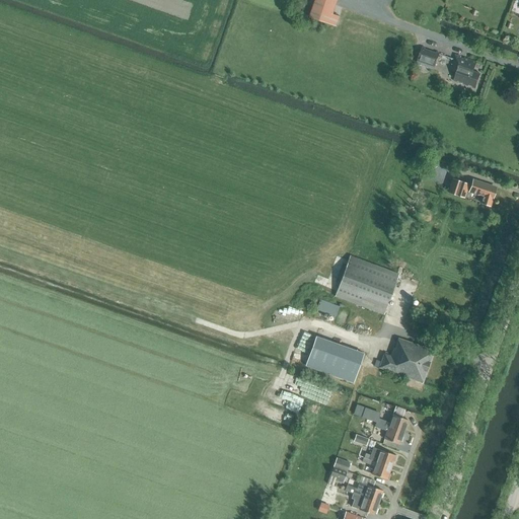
[(334,14),(338,0),(316,0),(310,18),(337,27),(341,17),(334,14)]
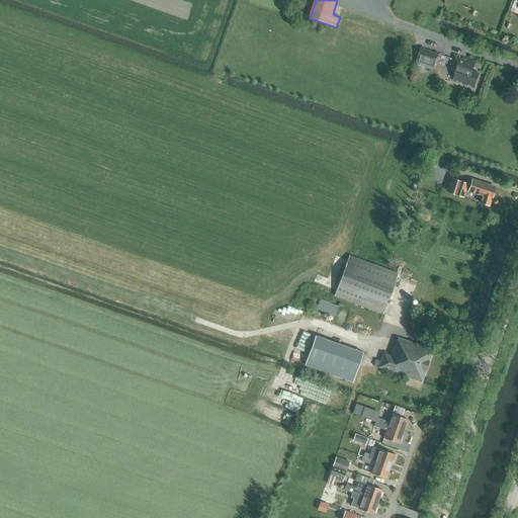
[(436,54),(424,50),(425,49),(422,48),(417,61),(435,67),(439,54),(437,53),(436,54)]
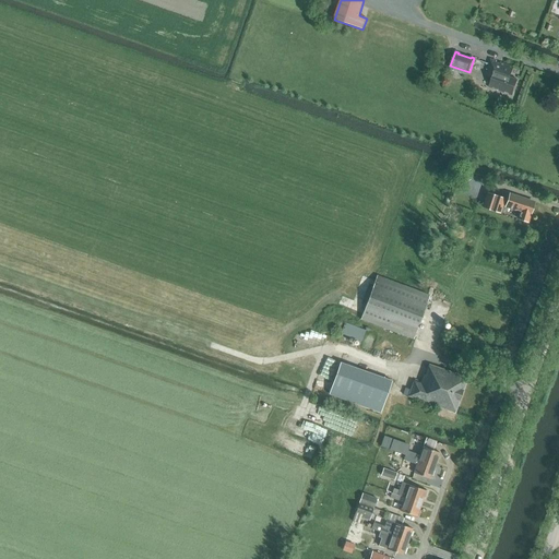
[(504,94),(504,93),(508,94),(508,95),(512,96),(519,80),(511,78),(514,68),(500,62),(500,63),(496,62),(497,61),(490,59),(485,75),(491,78),(488,87),(492,90),(494,88),(498,91),(498,92),(504,94)]
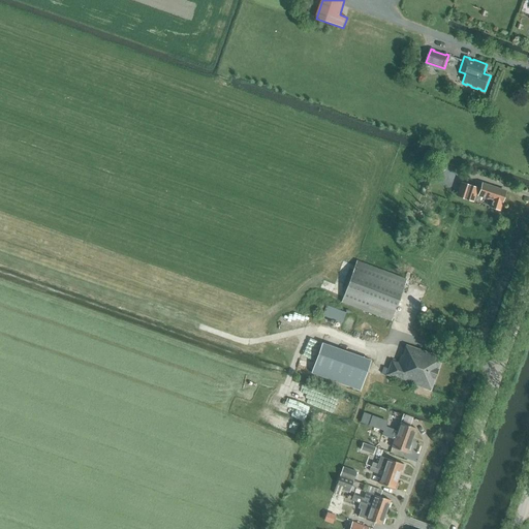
[(457,195),(474,201),(478,188),(462,182),(457,195)]
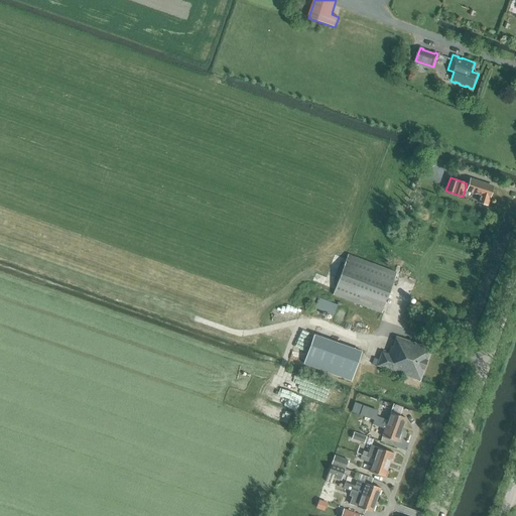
[(481,204),(488,206),(495,187),(471,179),(467,191),(483,198),(481,204)]
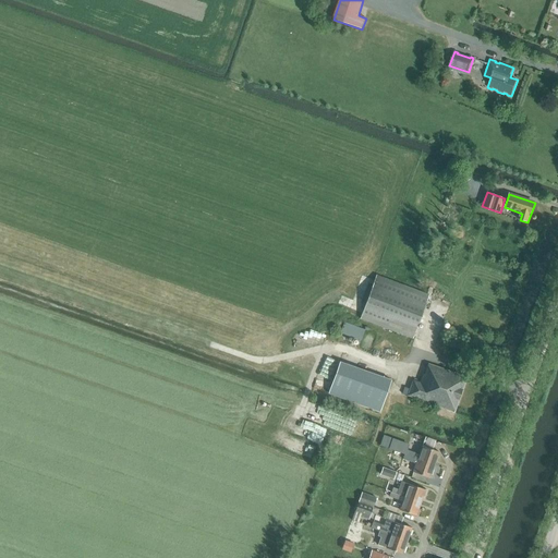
[(361,319),(414,339),(431,295),(377,276),(361,319)]
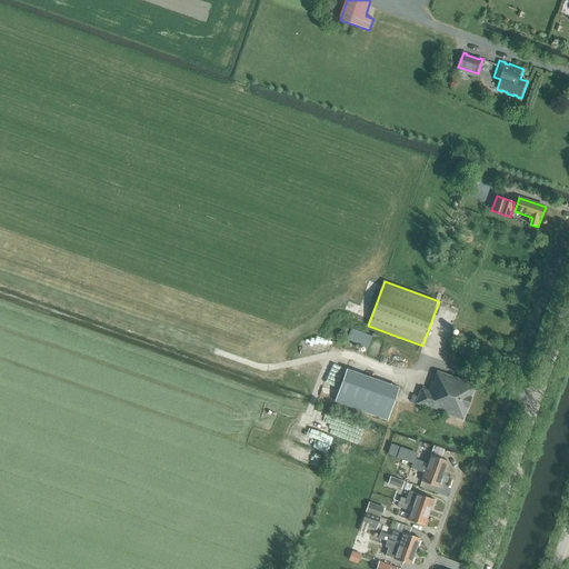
[(372,337),(351,330),(347,340),(368,348),(372,337)]
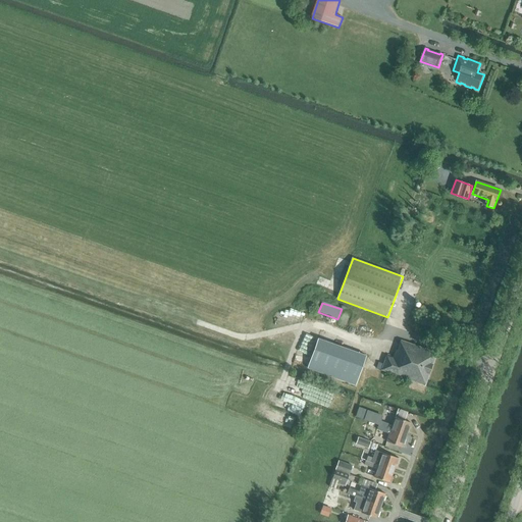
[(308,346),(315,348),(320,328),(313,326),(308,346)]
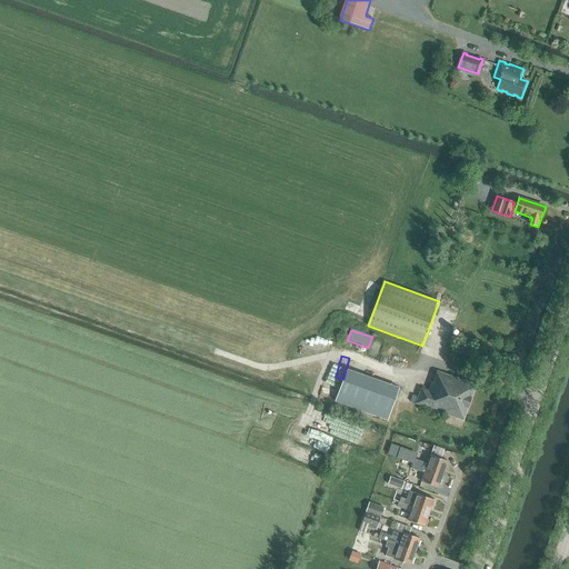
[(365,411),(365,412),(386,420),(399,385),(347,368),(337,402),(365,411)]
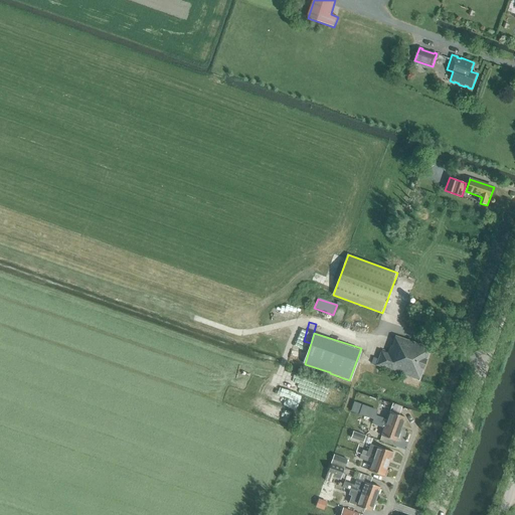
[(371,363),(419,380),(432,348),(395,336),(392,345),(390,344),(387,353),(381,351),(378,359),(373,357),(371,363)]
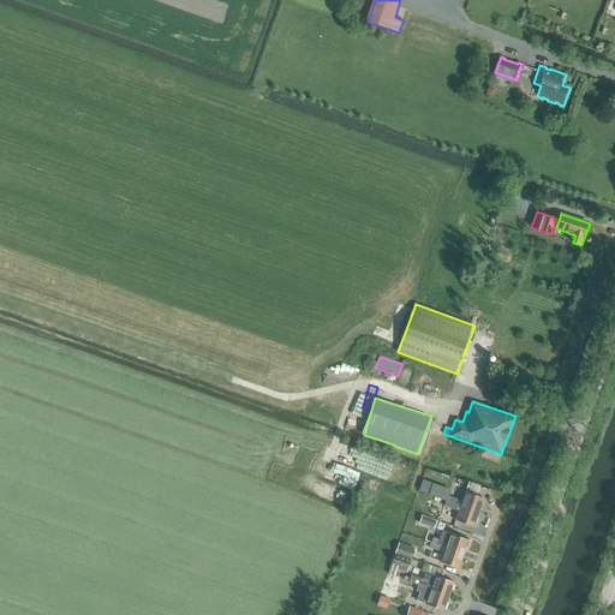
[(371,484),(375,476),(368,472),(364,481),(371,484)]
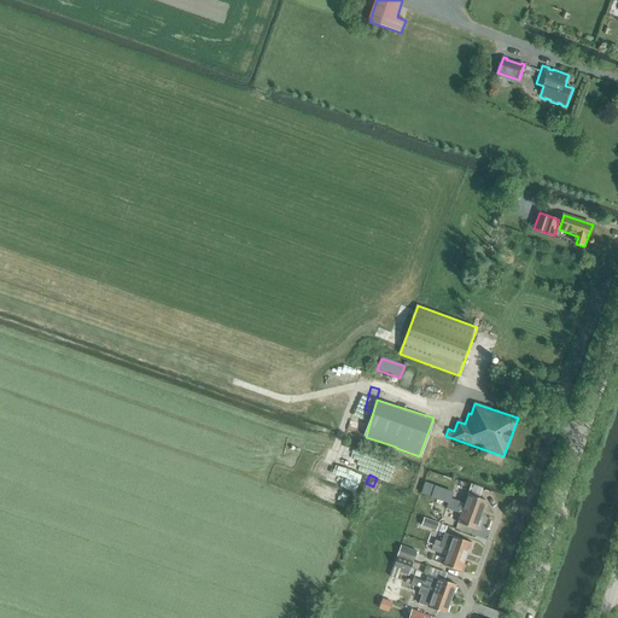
[(452,493),(435,487),(431,497),(448,503),(449,500),(449,499),(452,493)]
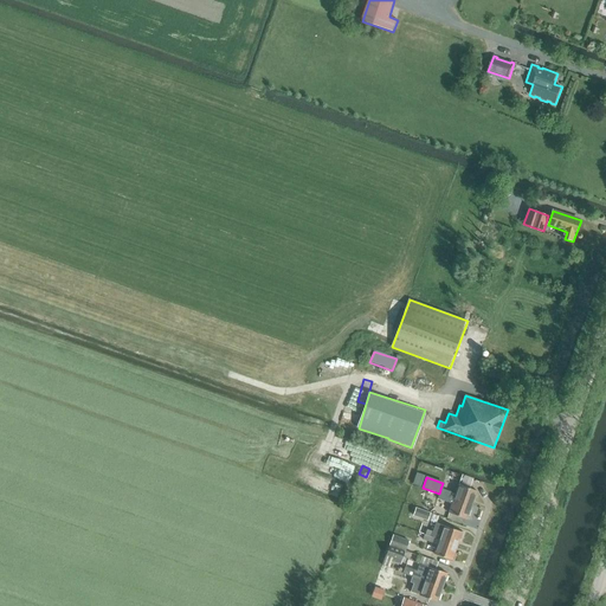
[(455,494),(445,490),(445,492),(442,491),(440,490),(439,494),(472,505),(477,491),(458,484),(455,494)]
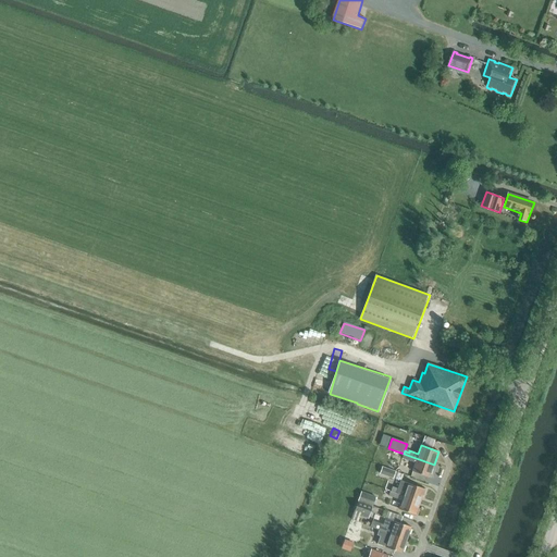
[(411,471),(430,478),(434,465),(404,454),(401,458),(415,462),(411,471)]
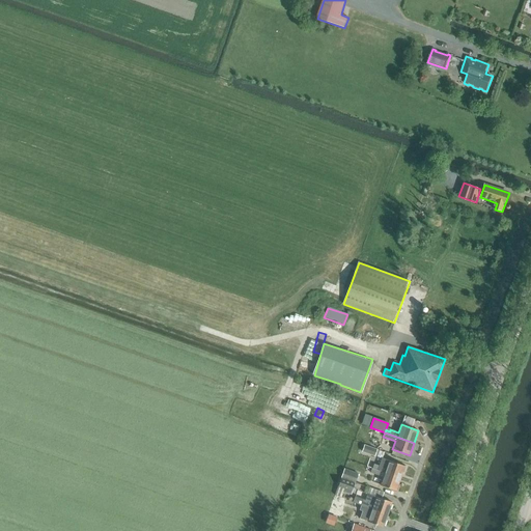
[(362,451),(375,456),(378,450),(364,445),(362,451)]
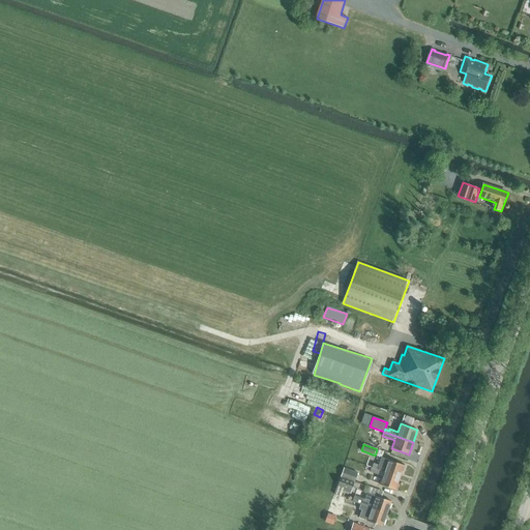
[(371,468),(401,478),(405,466),(388,460),(382,457),(379,465),(373,463),(371,468)]
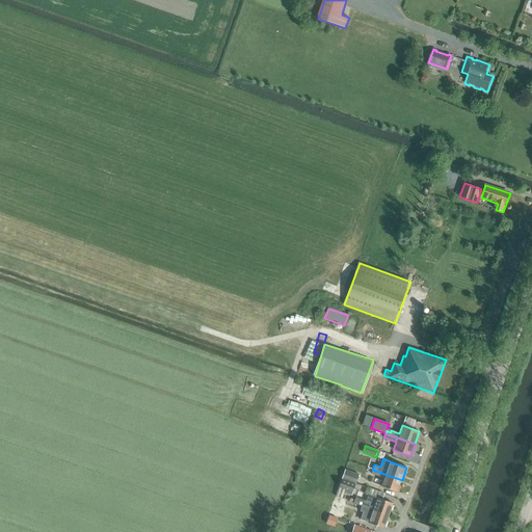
[(342,479),(355,484),(360,475),(345,470),(342,479)]
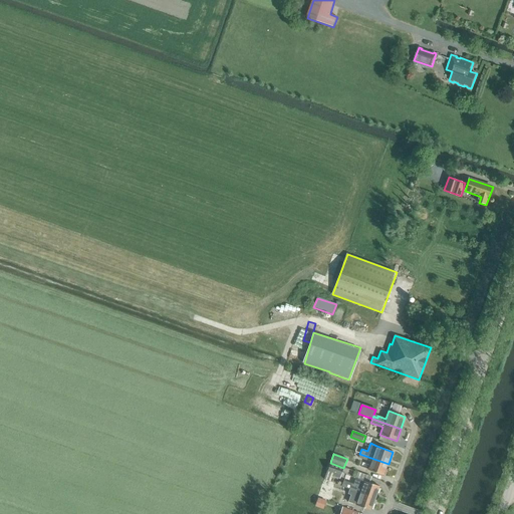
[(367,470),(383,476),(389,464),(359,454),(357,458),(370,463),(367,470)]
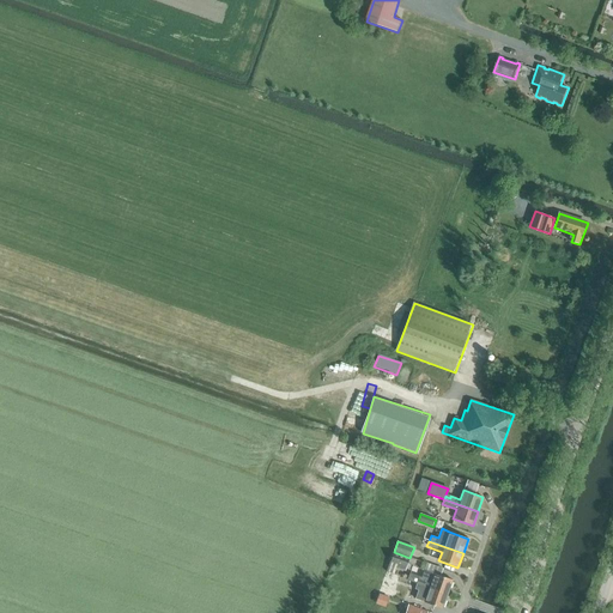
[(389,565),(406,570),(410,558),(394,552),(389,565)]
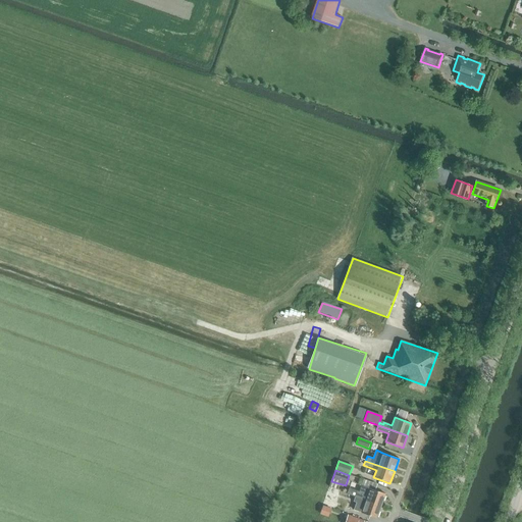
[(380,506),(384,493),(361,485),(359,491),(356,490),(356,491),(350,488),(347,494),(354,497),(380,506)]
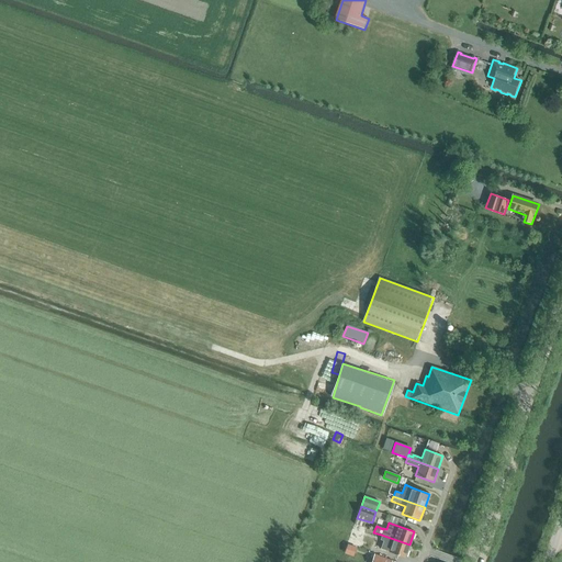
[(350,537),(359,540),(363,528),(355,525),(350,537)]
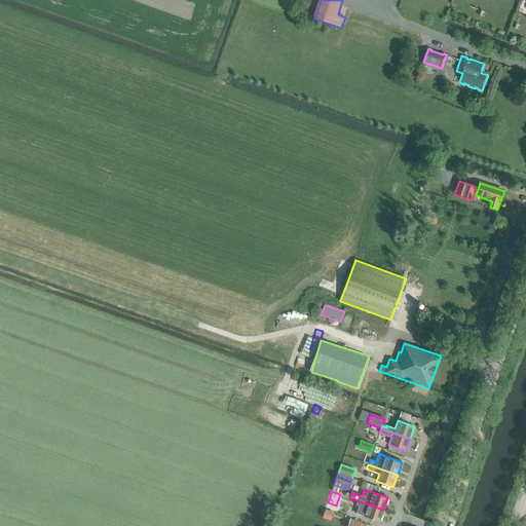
[(365,517),(379,522),(383,510),(357,500),(355,504),(367,510),(365,517)]
